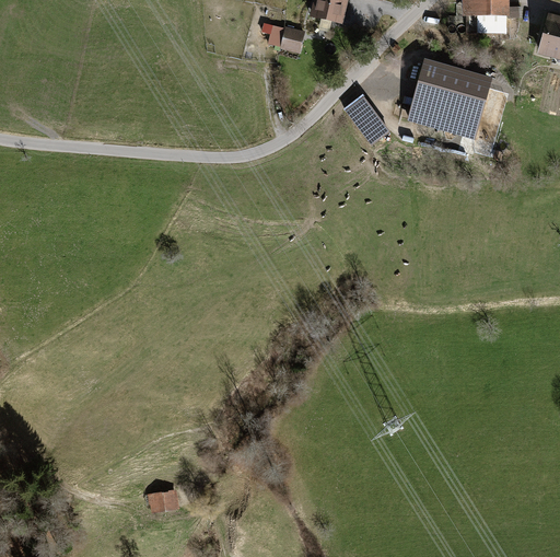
[(316,0),(314,15),(341,21),(345,0),(316,0)]
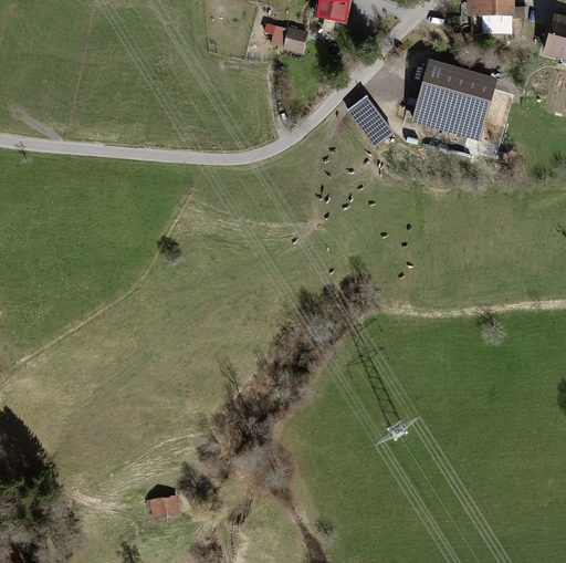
[(465,0),(467,14),(514,13),(513,0),(465,0)]
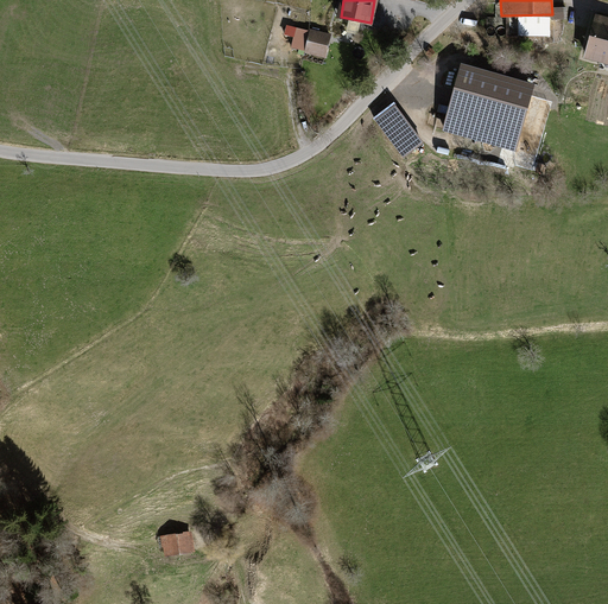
[(607,16),(595,12),(582,55),(607,62),(607,16)]
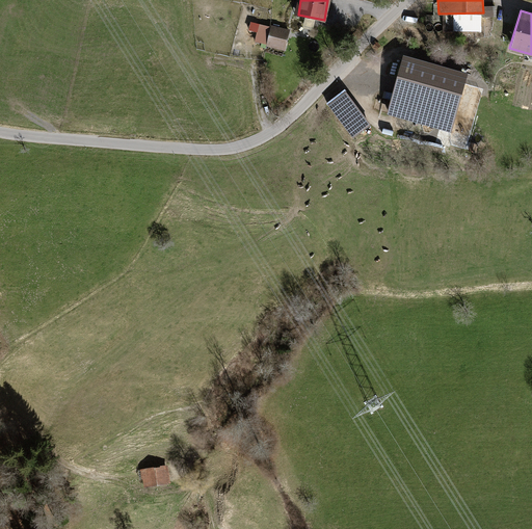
[(270,26),(258,24),(256,40),(268,42),(267,44),(283,47),(286,27),(270,24),(270,26)]
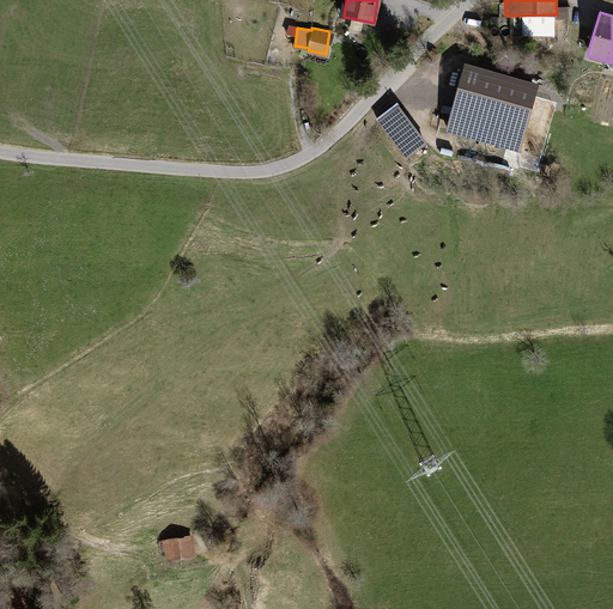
[(463,65),(447,129),(519,150),(536,84),(463,65)]
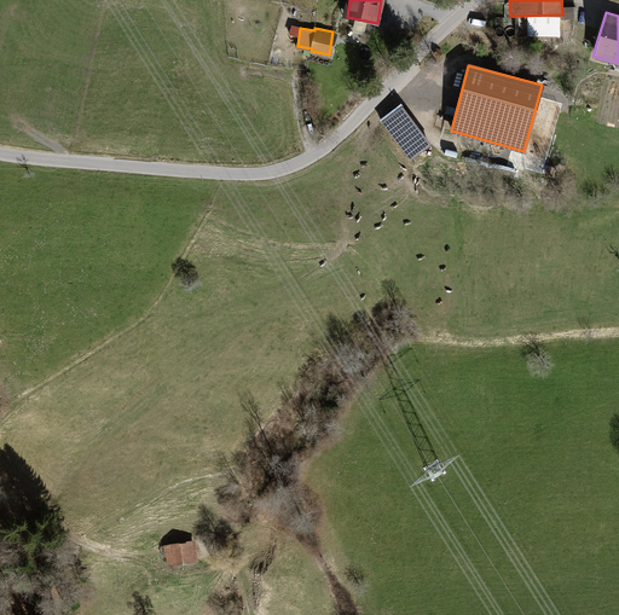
[(383,120),(409,157),(428,144),(403,106),(383,120)]
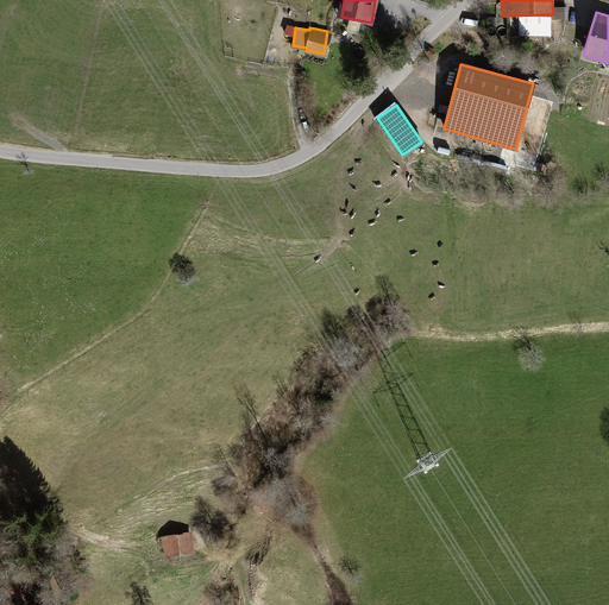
[(192,531),(157,536),(161,554),(194,550),(192,531)]
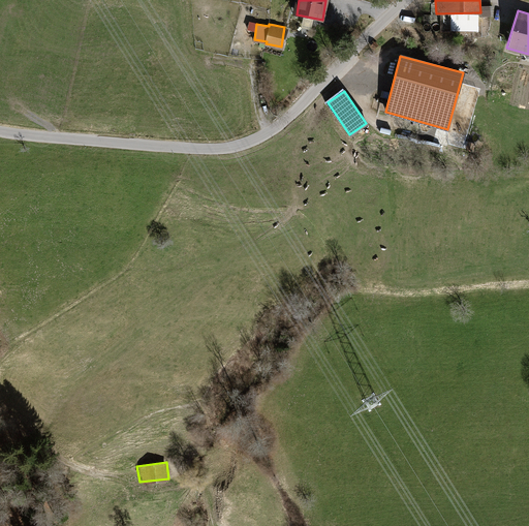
All buildings are outlined.
